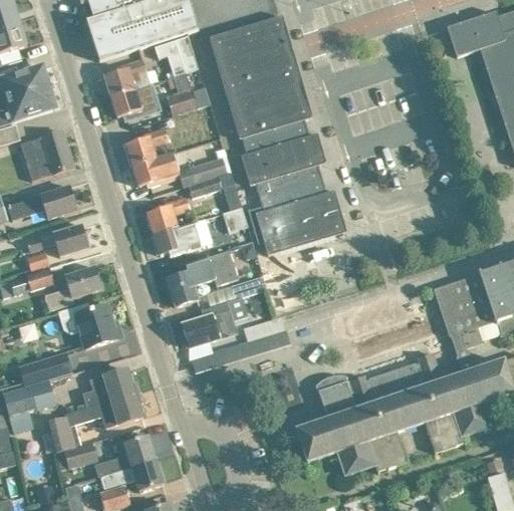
[(0,0),(0,26),(19,20),(12,0),(0,0)]
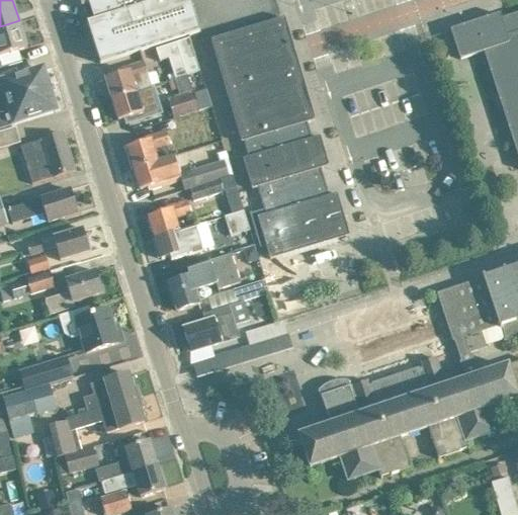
[(82,0),(89,21),(88,21),(100,60),(199,29),(190,0),(82,0)]
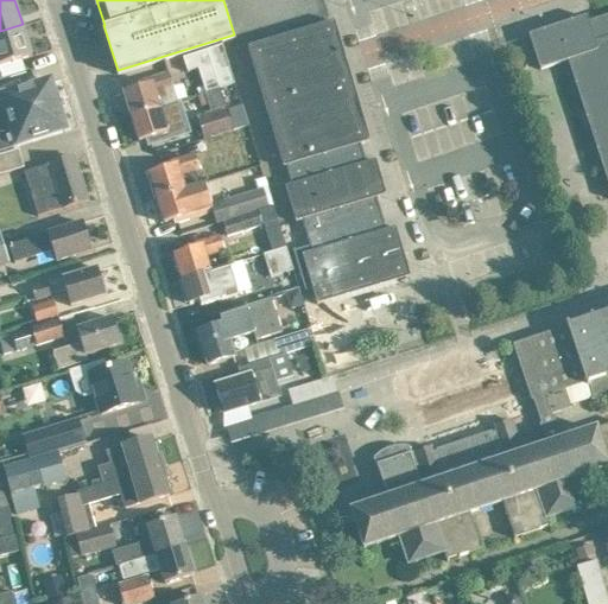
[(588,14),(529,33),(540,67),(569,58),(607,178),(607,13),(589,19),(588,14)]
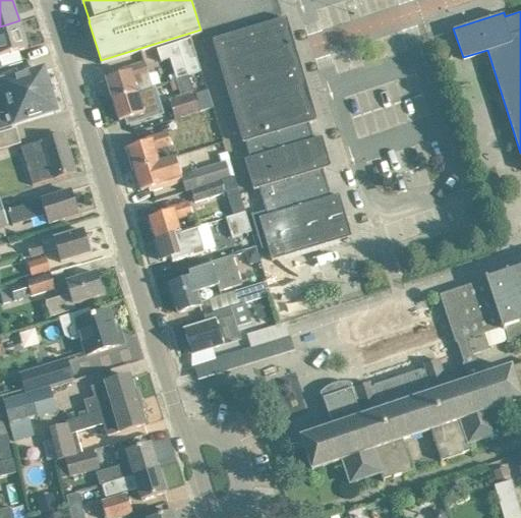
[(283,17),(212,38),(242,141),(245,140),(247,149),(250,157),(244,159),(253,188),(258,186),(264,200),(266,209),(251,213),(261,246),(267,244),(272,260),(350,235),(351,235),(339,193),(331,195),(327,182),(323,168),(331,166),(322,135),(313,138),(311,130),(309,122),(316,119),(286,16),(283,17)]
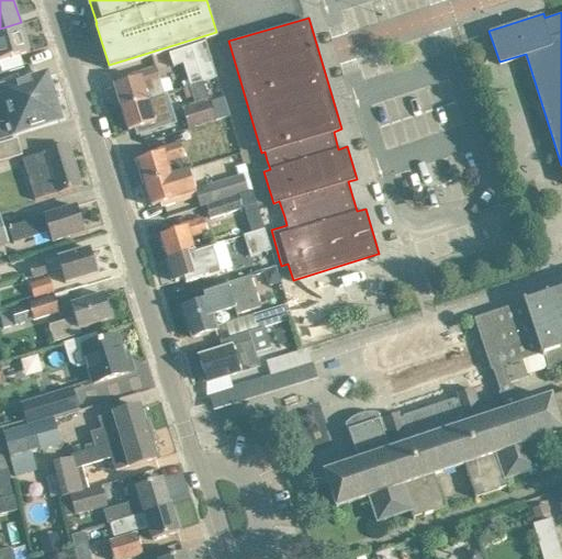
[(0,58),(30,49),(21,22),(0,29),(0,58)]
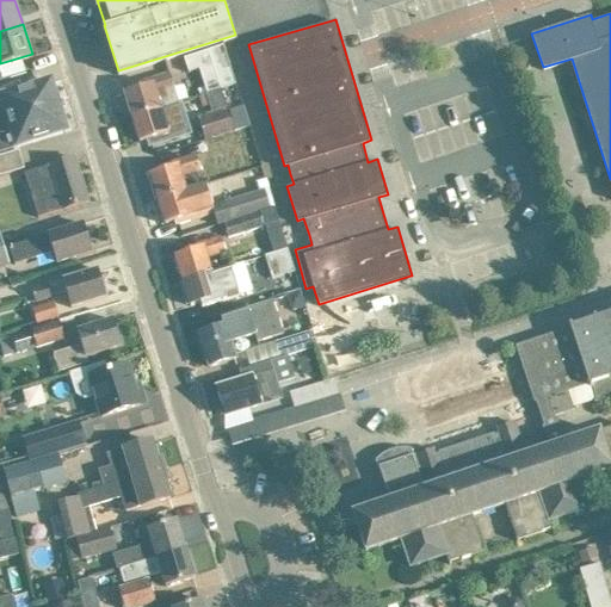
[(207,91),(207,92),(221,87),(221,86),(236,81),(224,44),(185,57),(189,69),(199,66),(208,91),(207,91)]
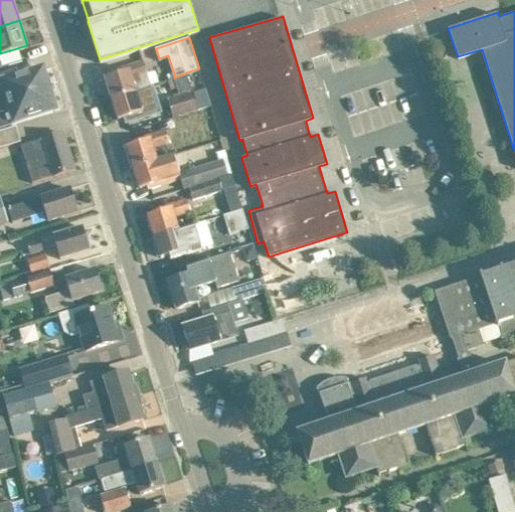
[(111,97),(135,90),(151,84),(143,59),(112,69),(113,73),(105,75),(111,97)]
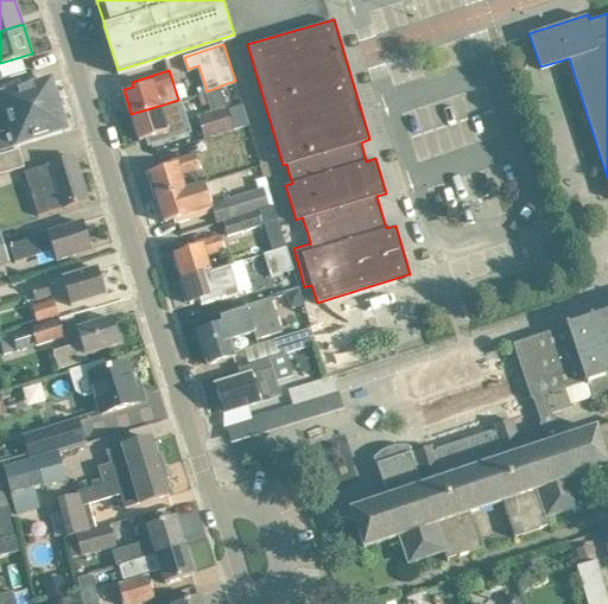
[(27,86),(0,93),(0,99),(8,127),(13,141),(42,133),(64,126),(50,78),(27,86)]
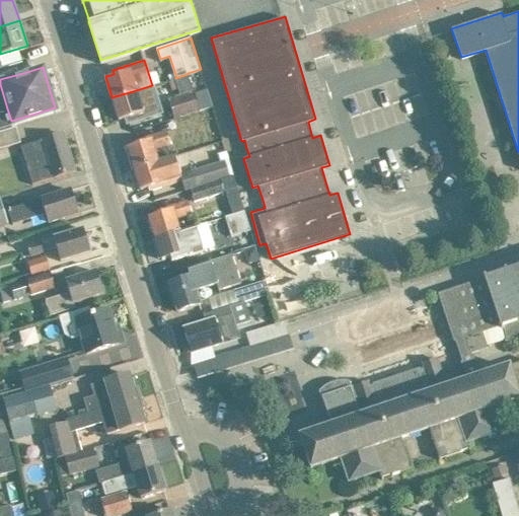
[(179,92),(177,93),(178,94),(166,98),(172,117),(199,108),(213,104),(208,87),(194,91),(188,74),(175,78),(179,92)]
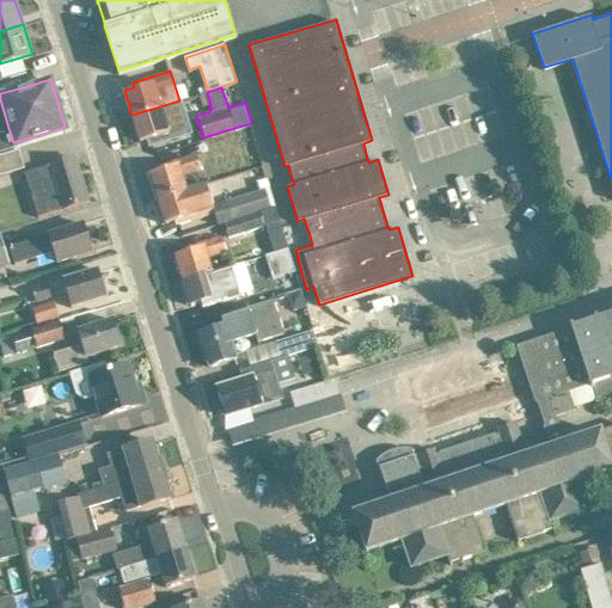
[(179,100),(160,106),(132,115),(140,140),(151,137),(152,141),(188,130),(184,116),(179,100)]
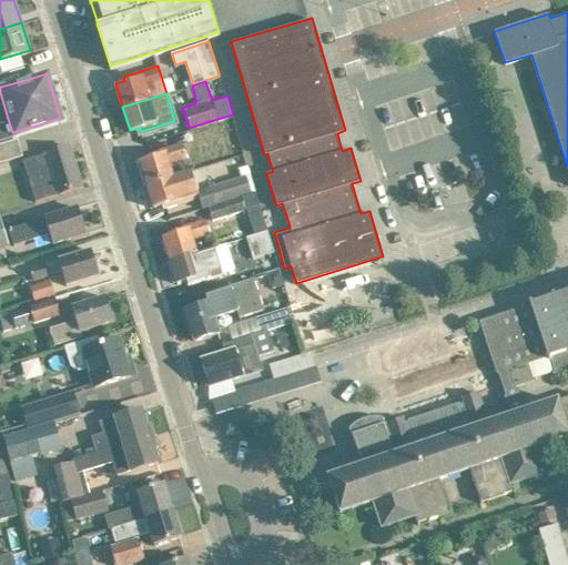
[(235,128),(219,131),(221,148),(237,144),(235,128)]
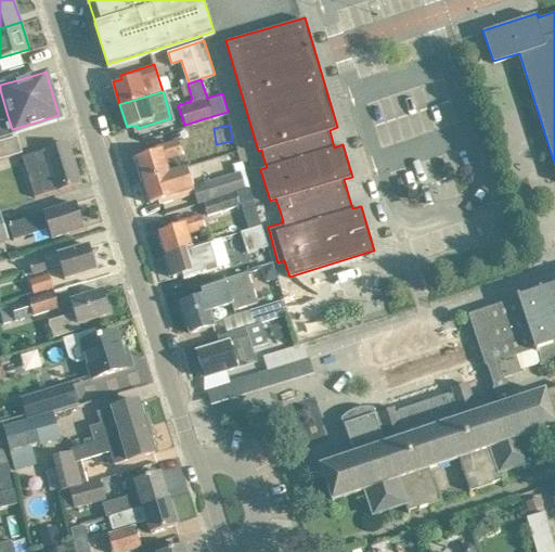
[(17,133),(0,138),(0,156),(23,151),(17,133)]
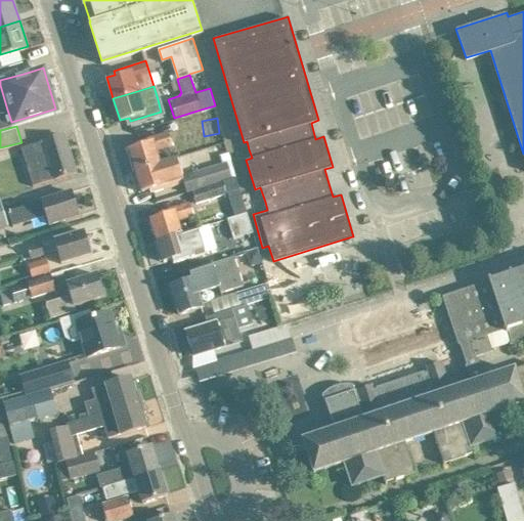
[(160,162),(160,161),(156,149),(172,144),(168,131),(136,140),(137,144),(128,147),(135,169),(160,162)]
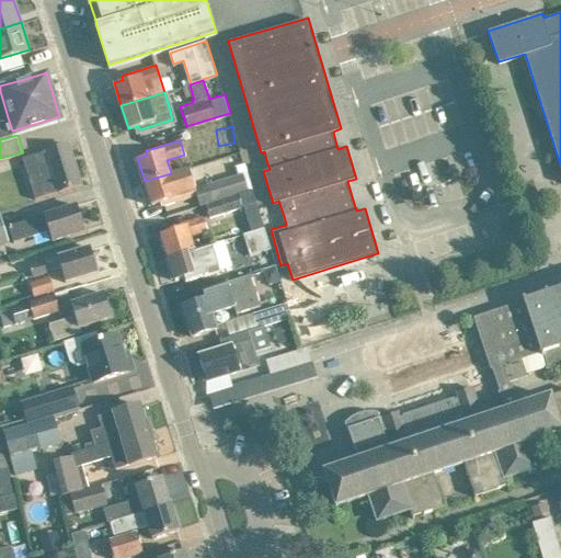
[(35,197),(81,183),(68,143),(22,157),(35,197)]
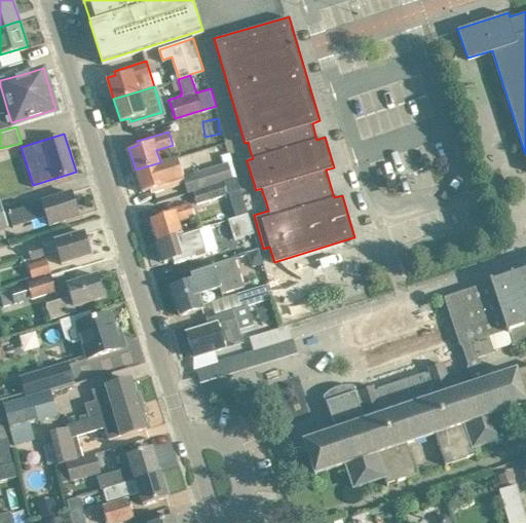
[(142,191),(151,188),(152,192),(184,183),(180,170),(176,156),(160,161),(160,162),(136,170),(142,191)]
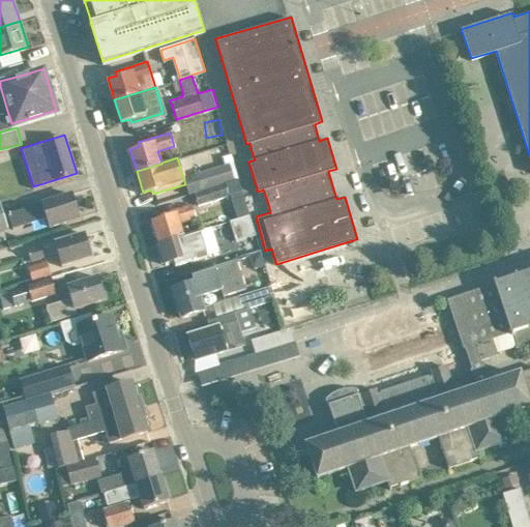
[(201,188),(194,191),(195,193),(236,180),(230,162),(195,172),(201,188)]
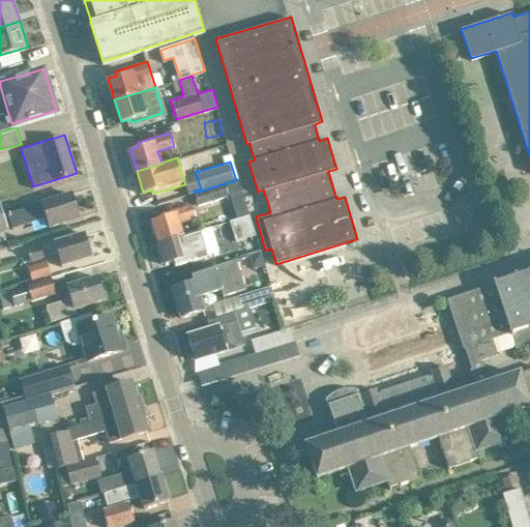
[(236,180),(195,193),(198,204),(228,195),(228,194),(239,189),(236,180)]
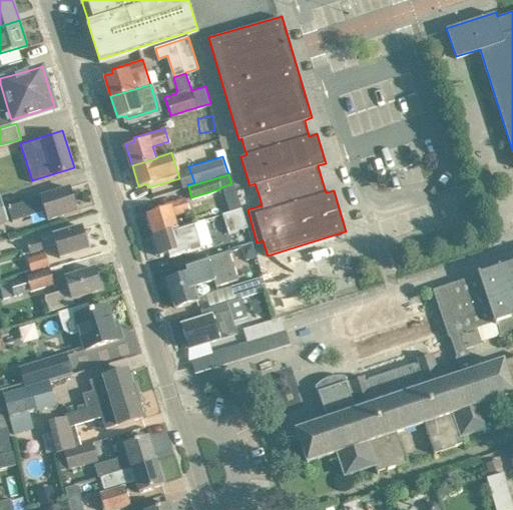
[(70,185),(8,205),(12,219),(44,209),(47,218),(77,208),(70,185)]
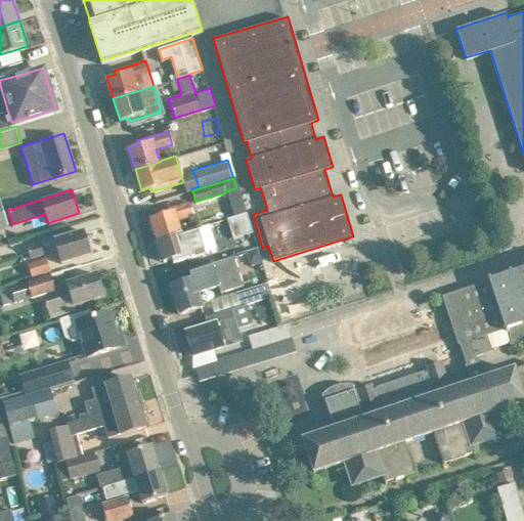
[(149,217),(157,239),(181,231),(177,219),(193,214),(189,201),(158,211),(159,215),(149,217)]
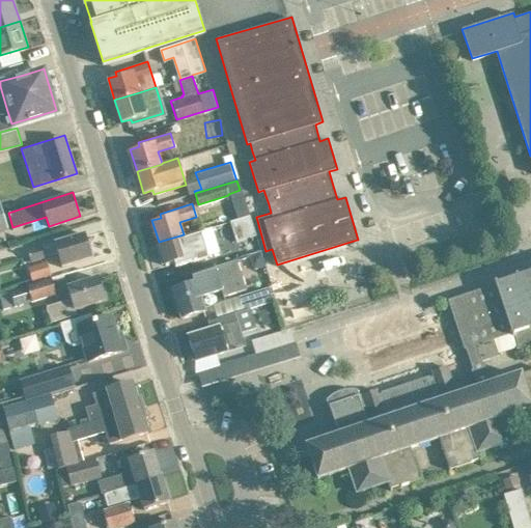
[(250,215),(230,221),(235,241),(256,234),(250,215)]
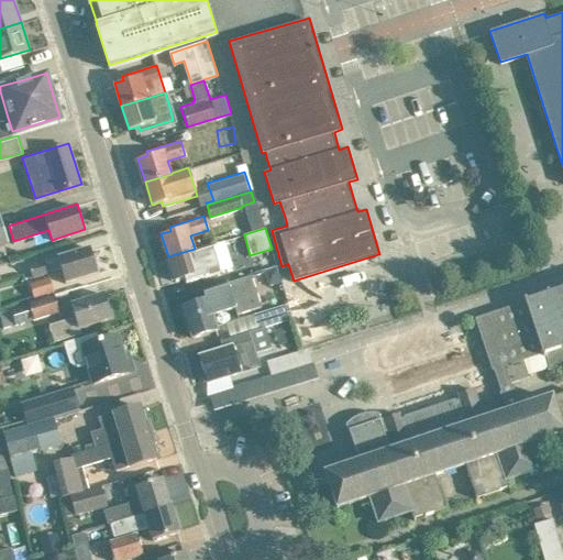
[(175,280),(185,277),(186,282),(221,271),(213,245),(196,252),(195,249),(168,256),(175,280)]
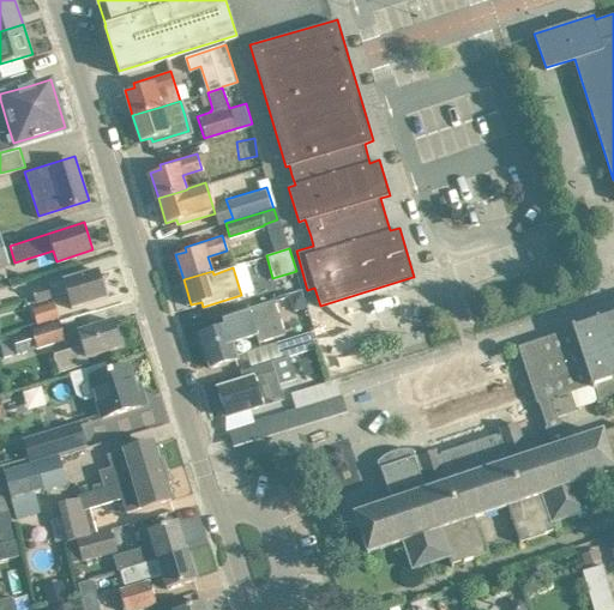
[(76,276),(62,279),(66,289),(71,307),(84,302),(107,296),(98,269),(76,276)]
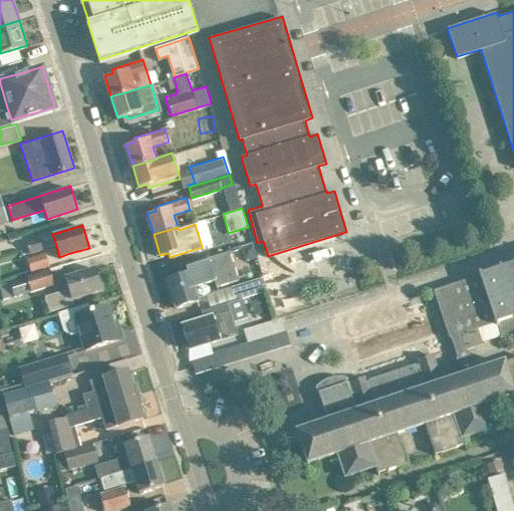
[(40,236),(26,240),(30,252),(44,248),(44,246),(41,237),(40,236)]
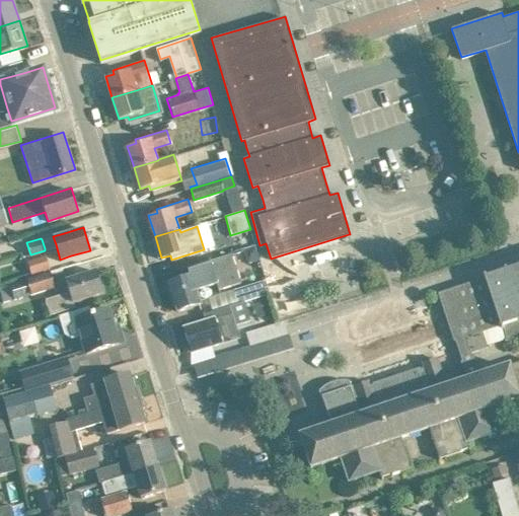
[(258,259),(253,244),(243,248),(247,262),(258,259)]
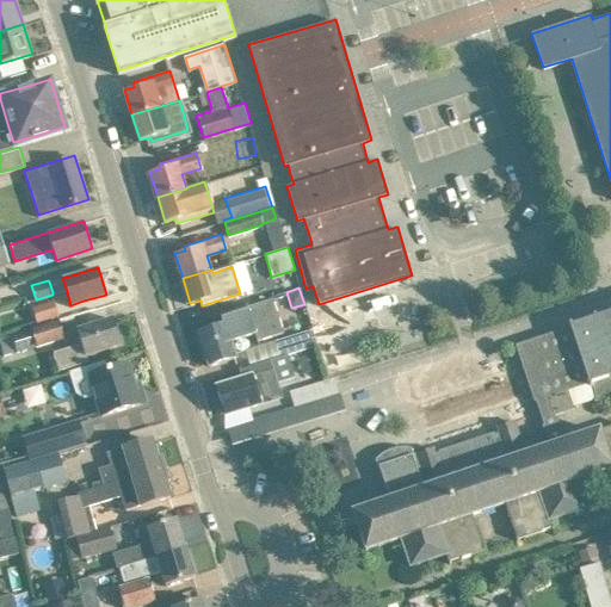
[(283,330),(273,296),(272,295),(247,303),(221,311),(224,323),(199,330),(210,365),(235,357),(230,339),(255,330),(258,339),(283,330)]
